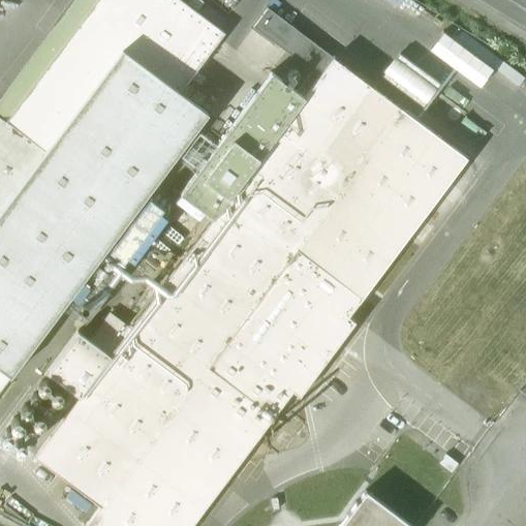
[(75,0),(0,101),(0,117),(8,124),(101,0),(75,0)]
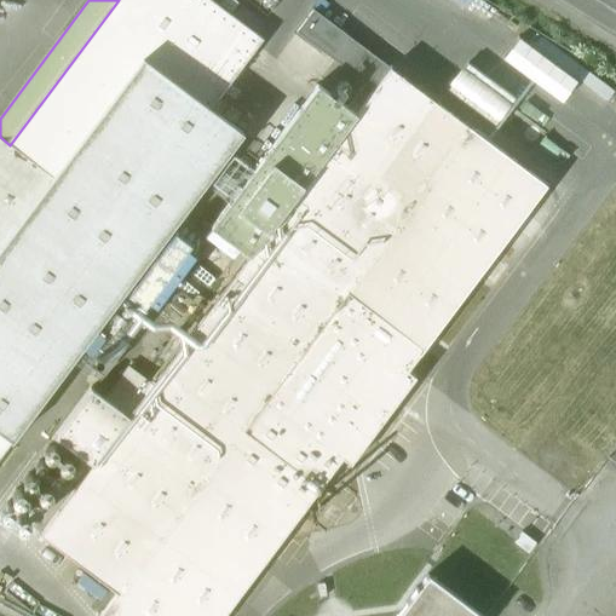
[(119,0),(10,145),(56,178),(145,59),(213,110),(266,40),(211,0),(119,0)]
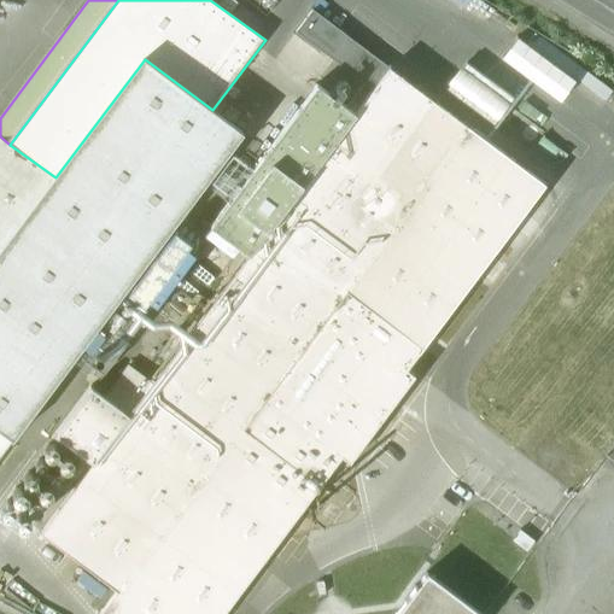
[(392,71),(316,13),(299,35),(375,93),(392,71)]
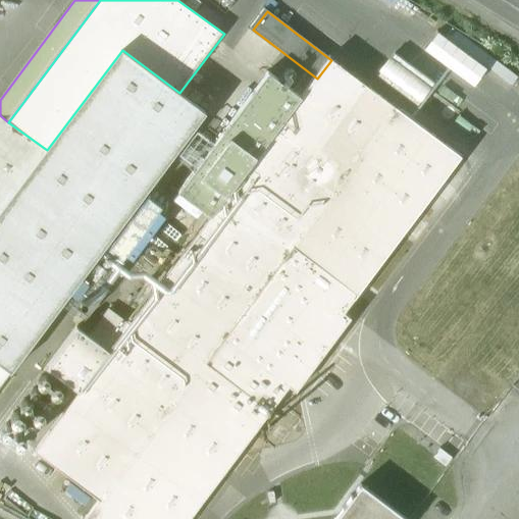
[(438,35),(427,53),(479,86),(491,66),(438,35)]
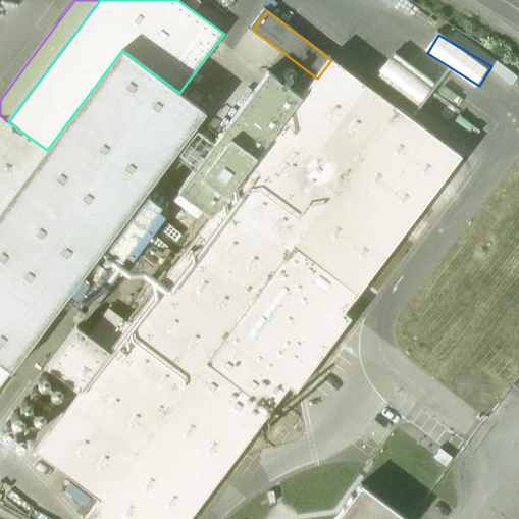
[(179,93),(122,50),(47,150),(0,214),(0,362),(13,372),(67,302),(68,301),(155,186),(208,115),(180,94),(179,93)]
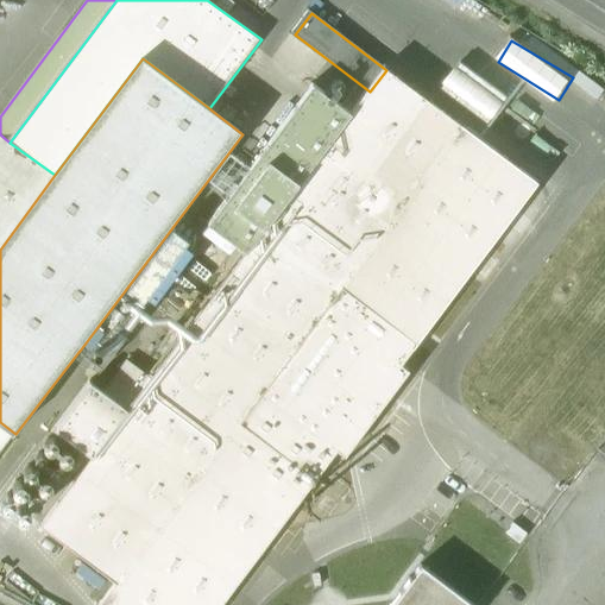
[(509,100),(462,67),(443,92),(490,126),(509,100)]
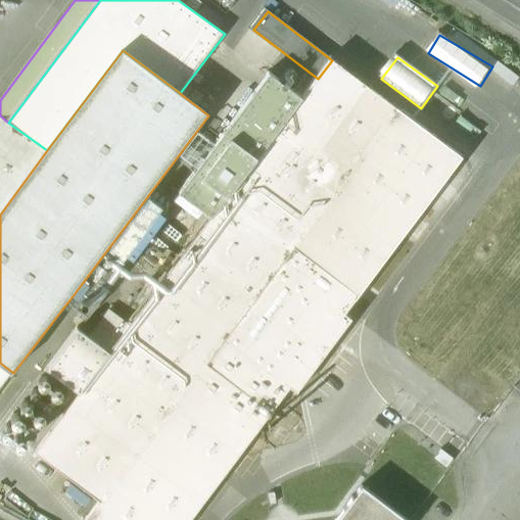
[(465,159),(332,60),(214,218),(111,353),(81,394),(37,452),(101,501),(87,519),(191,519),(273,413),(208,364),(295,248),(360,297),(465,159)]
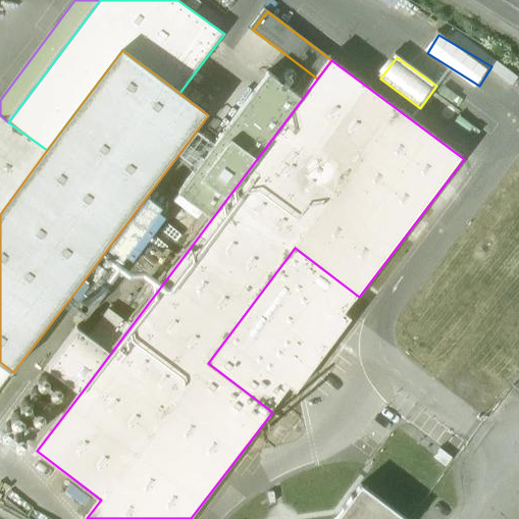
[(270,73),(180,193),(213,217),(303,98),(270,73)]
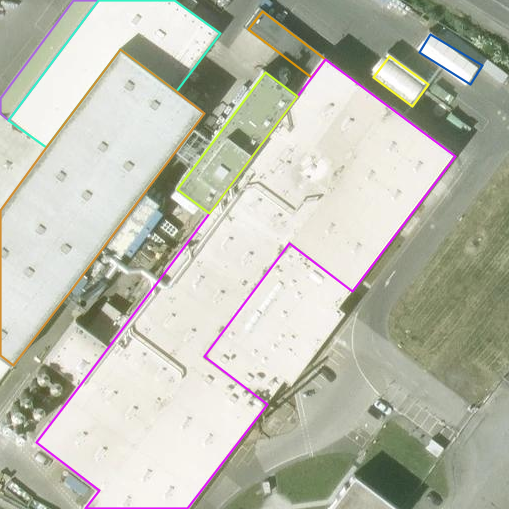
[(454,113),(427,93),(418,105),(445,126),(454,113)]
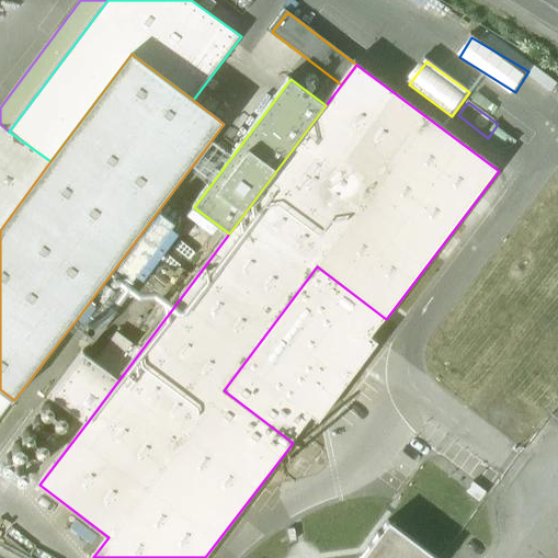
[(0,230),(50,161),(9,132),(0,124),(0,230)]
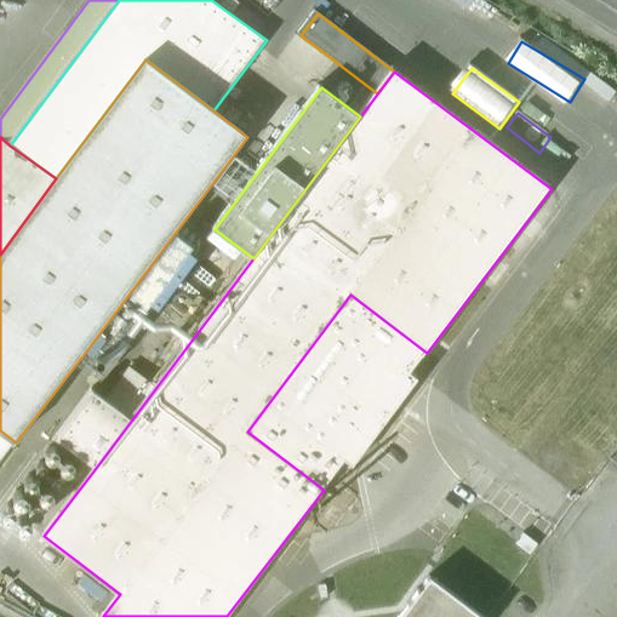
[(184,221),(81,358),(107,377),(211,240),(184,221)]
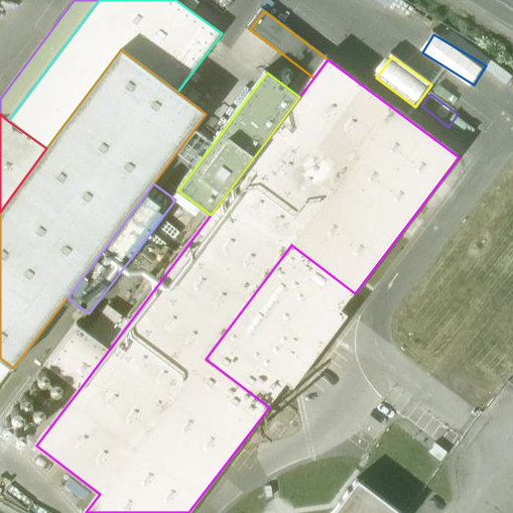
[(291,245),(206,359),(269,407),(287,382),(294,388),(349,315),(342,310),(355,293),(291,245)]
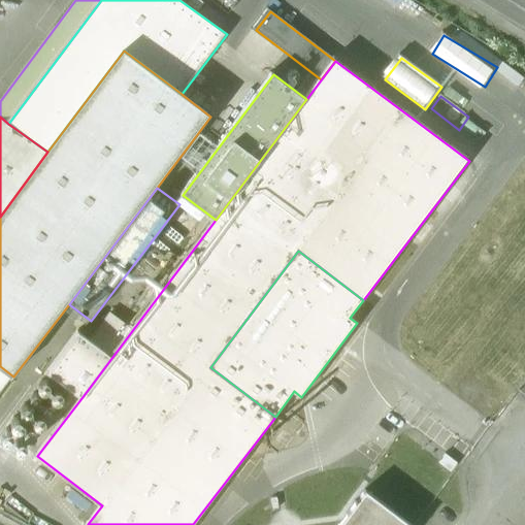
[(80,332),(50,373),(81,398),(112,357),(80,332)]
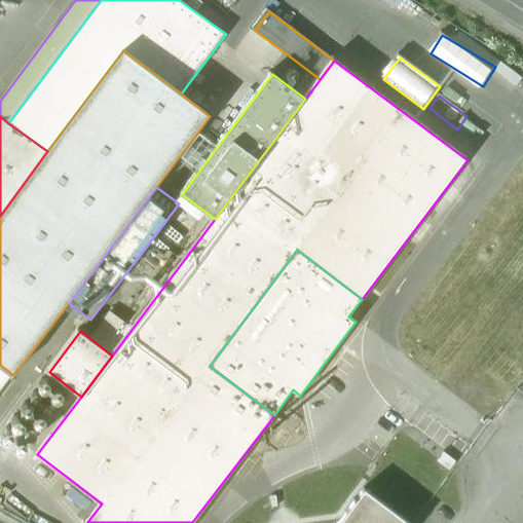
[(0,394),(13,375),(0,365),(0,394)]
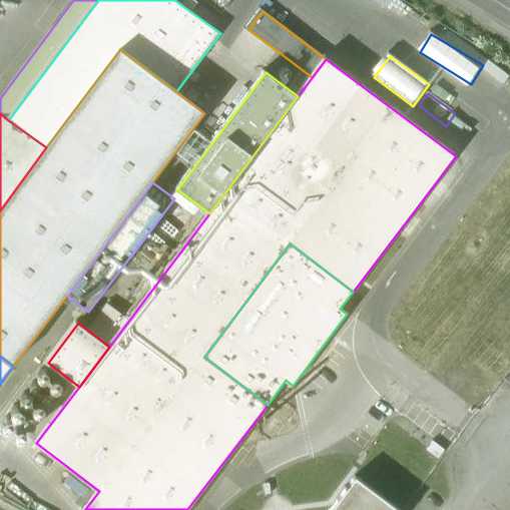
[(69,386),(43,366),(16,401),(43,421),(69,386)]
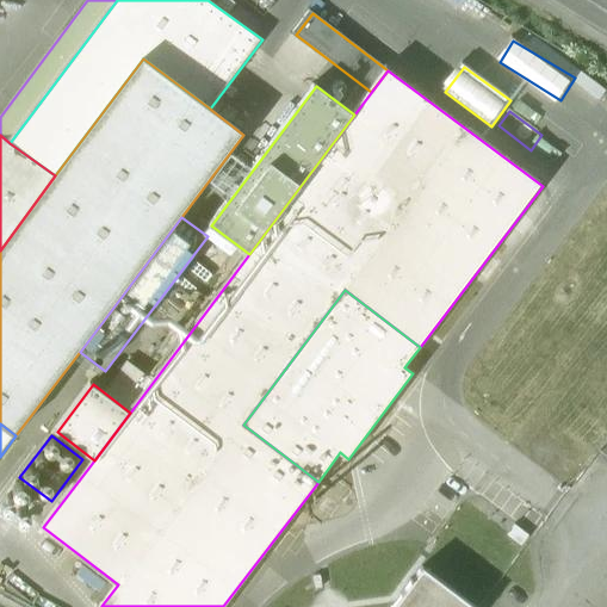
[(342,508),(332,500),(323,511),(333,519),(342,508)]
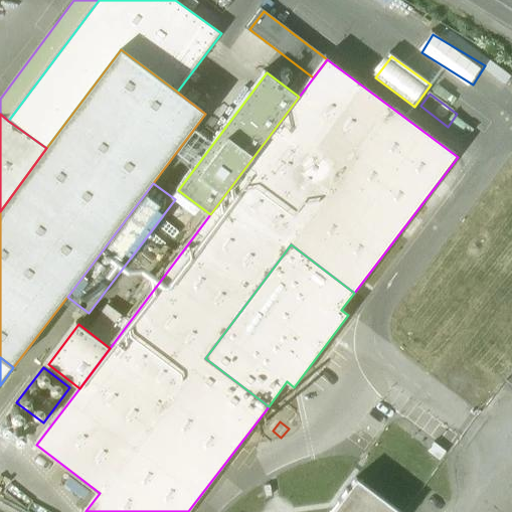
[(400,511),(358,481),(334,511),(400,511)]
